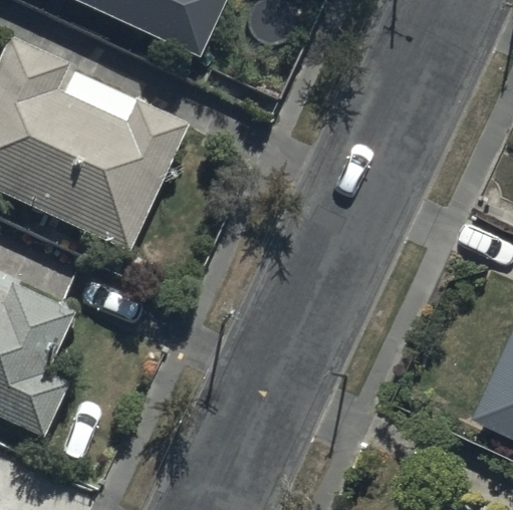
[(81,0),(203,52),(225,0),(81,0)]
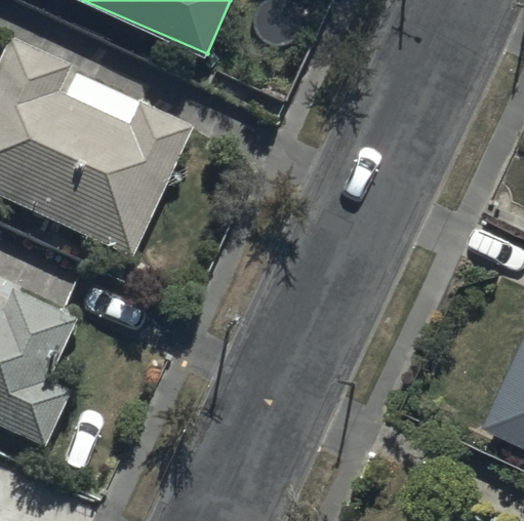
[(0,188),(136,250),(194,125),(67,68),(70,62),(5,32),(0,42),(0,188)]
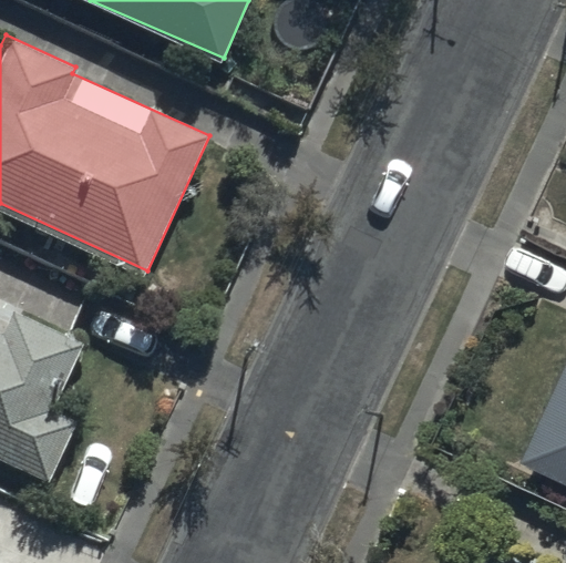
[(0,456),(47,479),(74,419),(51,408),(83,338),(12,306),(0,331),(0,456)]
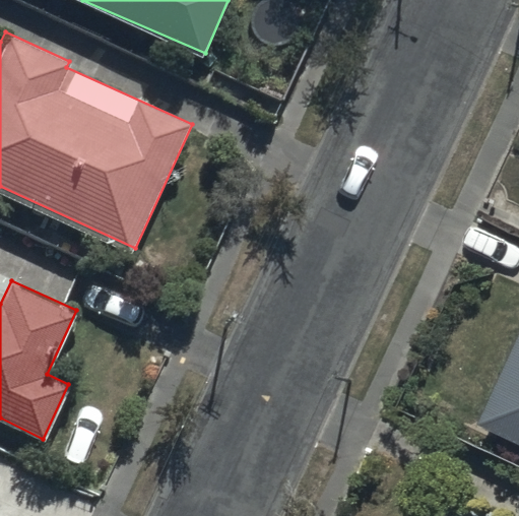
[(518,341),(483,414),(518,432),(518,341)]
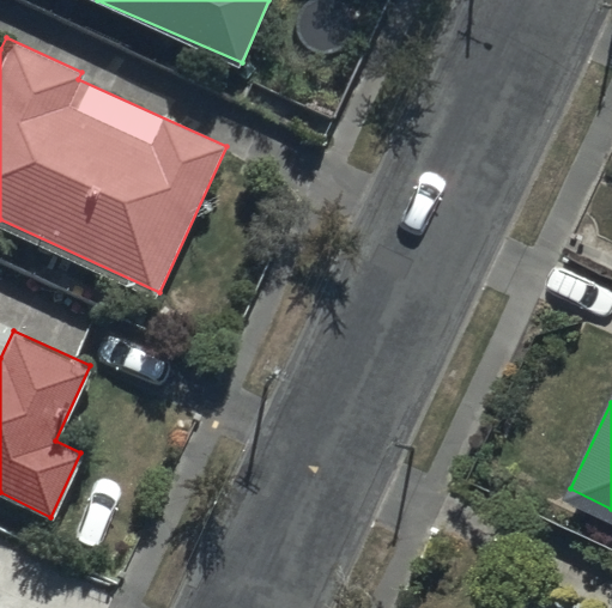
[(609,607),(601,605),(599,607),(570,607),(531,589),(521,607),(609,607)]
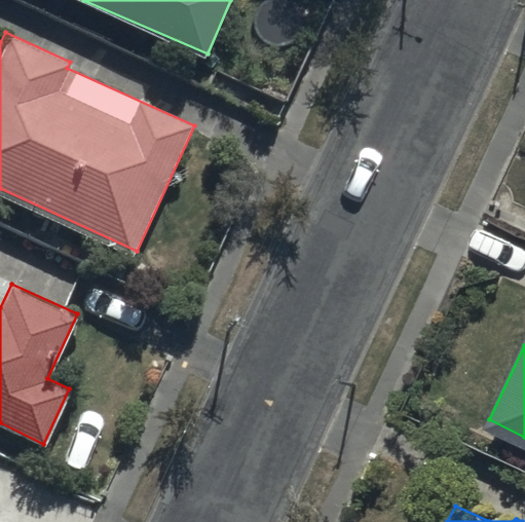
All buildings are outlined.
